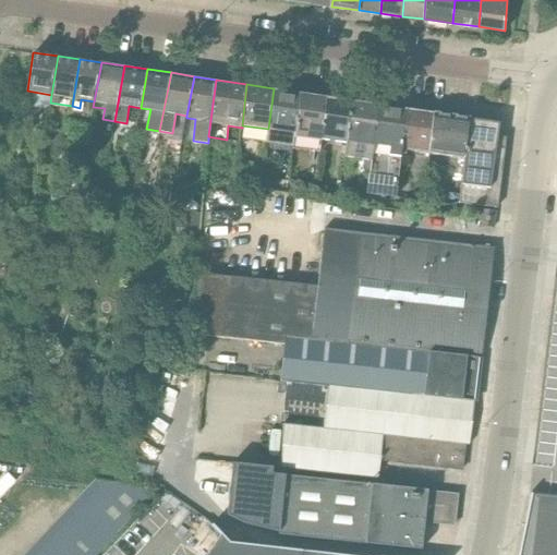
[(294,144),(294,136),(301,92),(274,88),(268,129),(267,141),(294,144)]
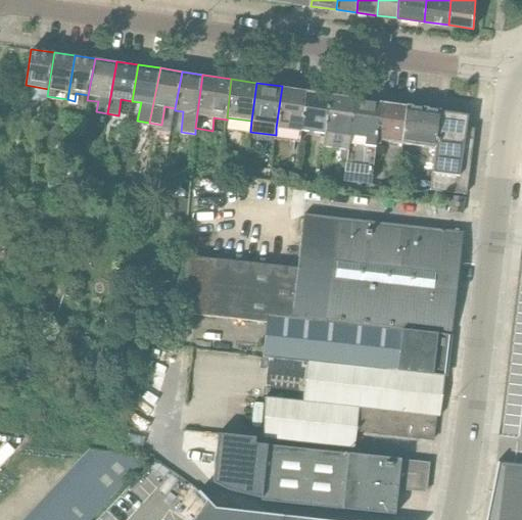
[(301,131),(301,130),(306,90),(282,86),(276,128),(301,131)]
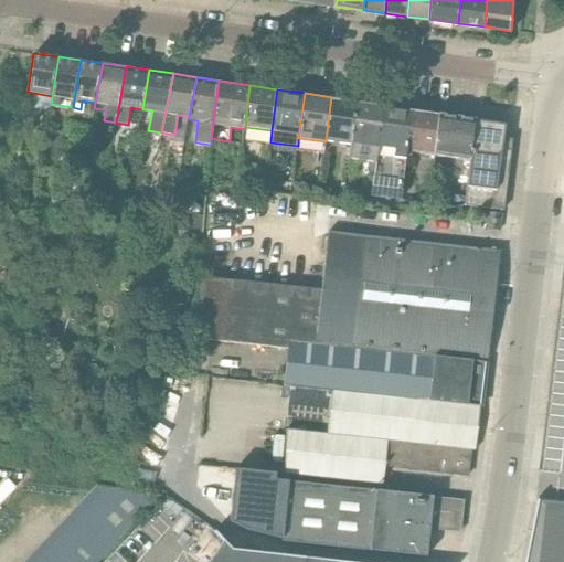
[(326,140),(352,144),(358,101),(331,97),(326,140)]
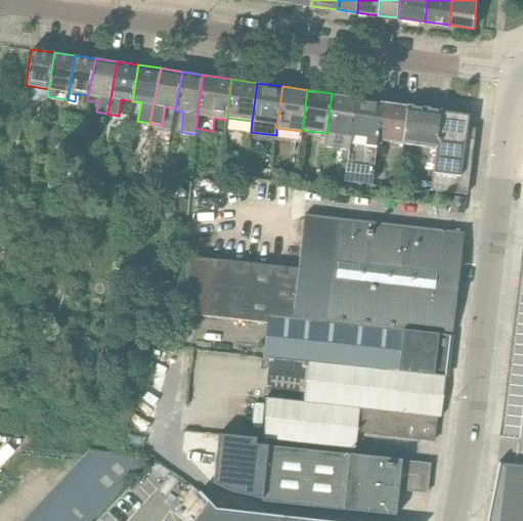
[(327,133),(351,137),(357,97),(332,93),(327,133)]
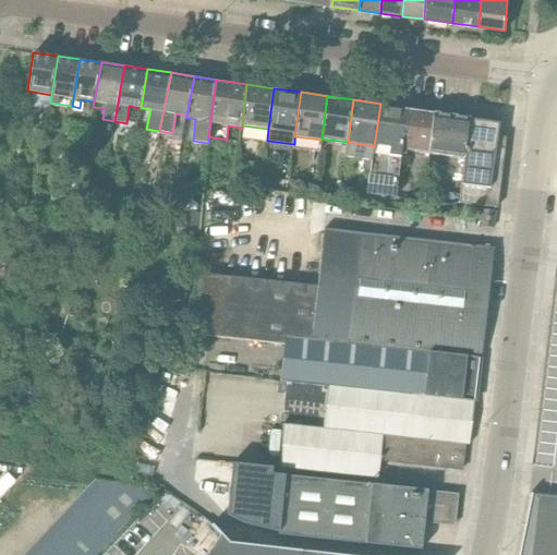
[(400,156),(401,153),(408,108),(380,104),(374,146),(367,191),(396,195),(400,156)]
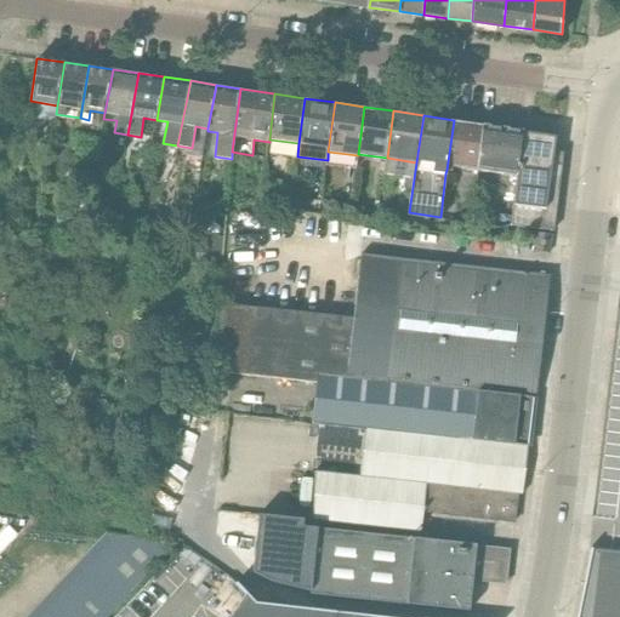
[(453,166),(481,170),(485,125),(454,120),(447,170),(453,171),(453,166)]
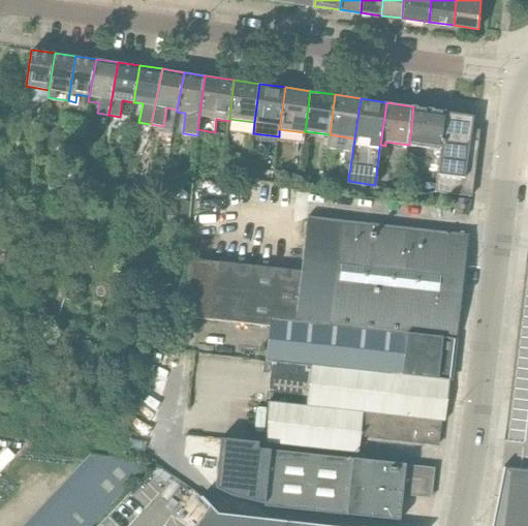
[(440,150),(446,112),(413,106),(409,145),(440,150)]
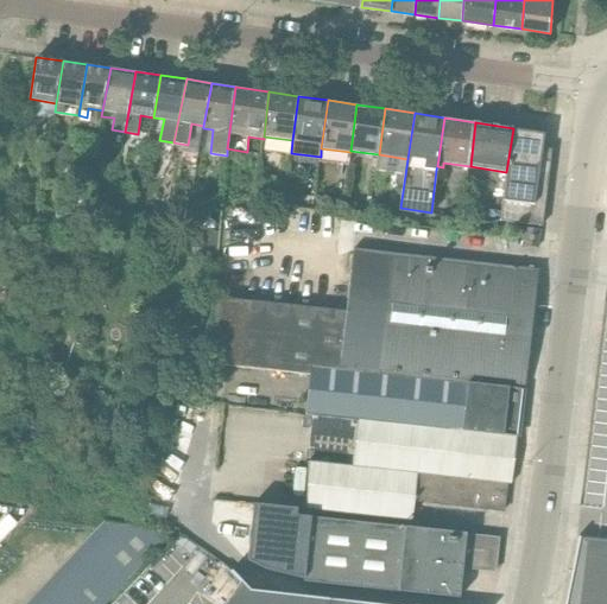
[(506,172),(500,220),(544,224),(551,165),(541,164),(545,139),(514,134),(516,129),(513,128),(506,172)]
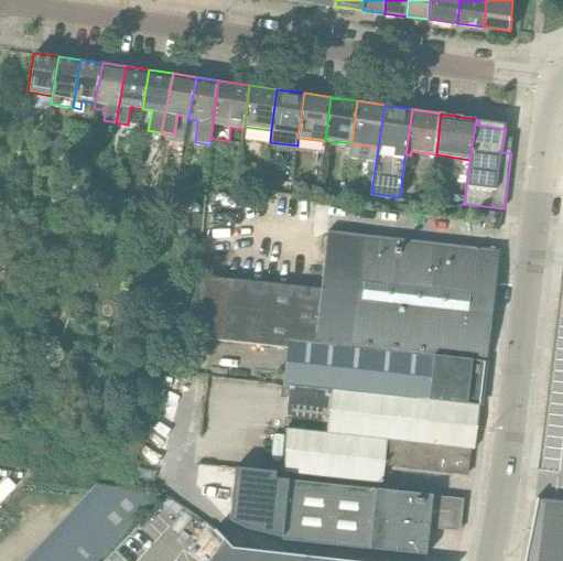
[(115,222),(118,204),(103,202),(99,218),(115,222)]
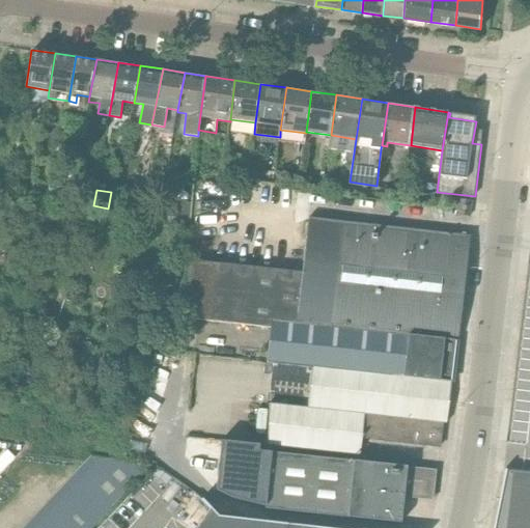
[(161,215),(190,218),(191,201),(163,198),(161,215)]
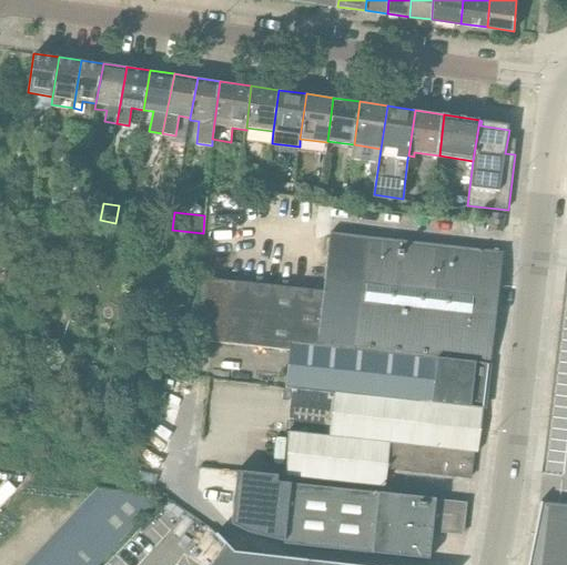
[(502,250),(331,231),(325,276),(320,276),(319,290),(201,276),(198,308),(194,339),(290,349),(291,340),(488,362),(495,310),(495,303),(502,254),(502,250)]
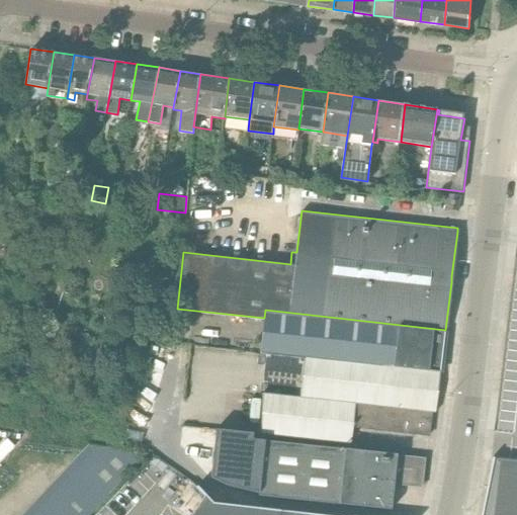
[(441,370),(442,360),(445,330),(265,310),(264,318),(260,351),(305,356),(441,370)]
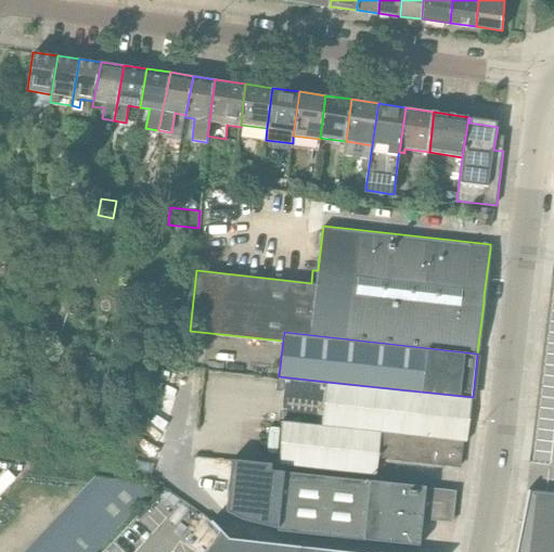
[(464,440),(467,440),(473,398),(473,397),(326,382),(322,424),(282,420),(281,463),(346,471),(346,477),(374,480),(375,474),(377,474),(379,456),(462,465),(464,440)]
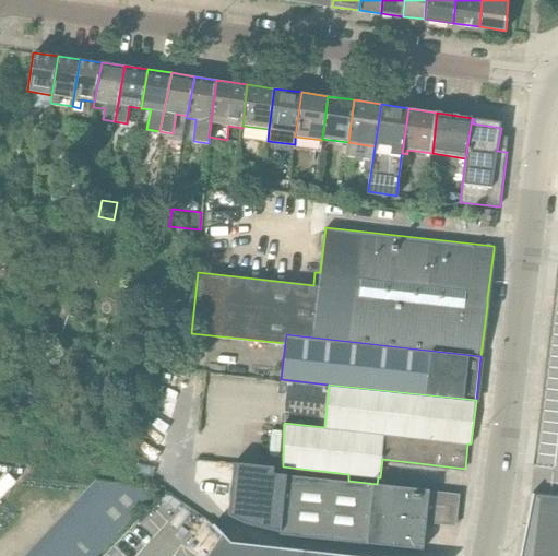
[(287,475),(281,534),(423,548),(425,521),(455,524),(459,494),(377,484),(348,481),(287,475)]
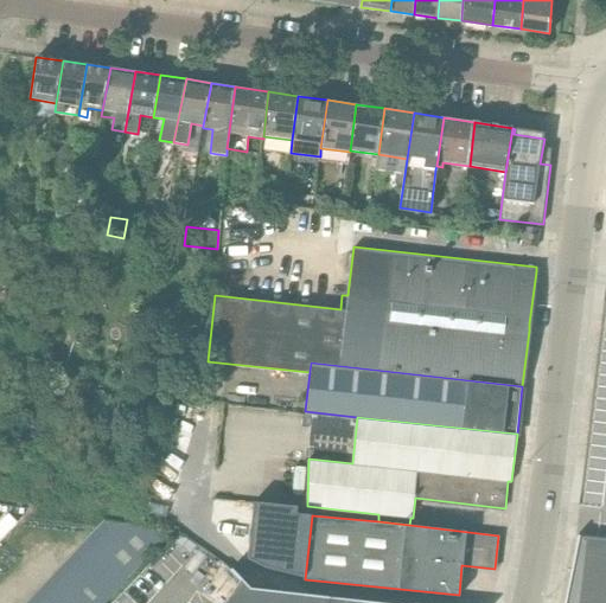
[(103,602),(174,527),(107,519),(25,602),(103,602)]
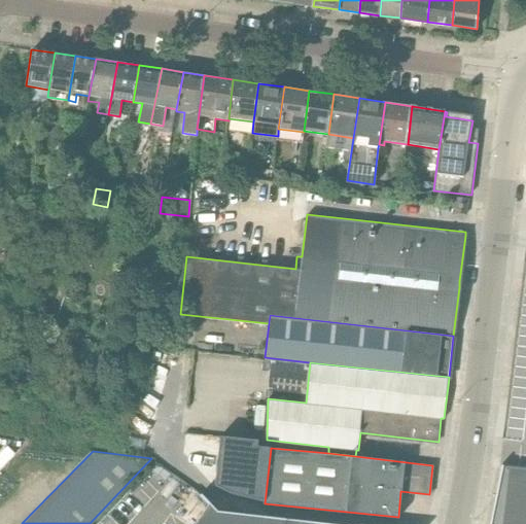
[(489,523),(525,523),(525,467),(501,464),(489,523)]
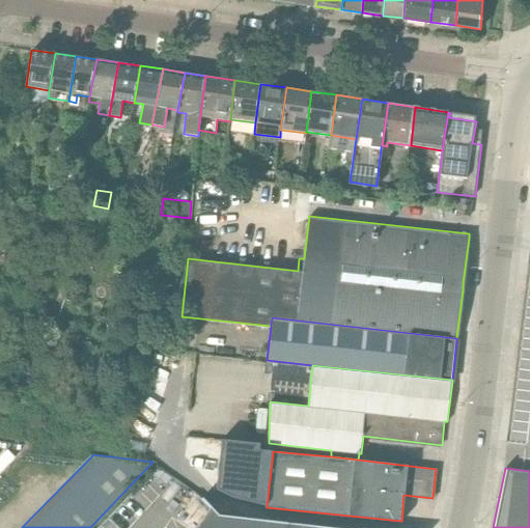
[(334,527),(219,515),(202,498),(201,498),(211,508),(196,527),(334,527)]
